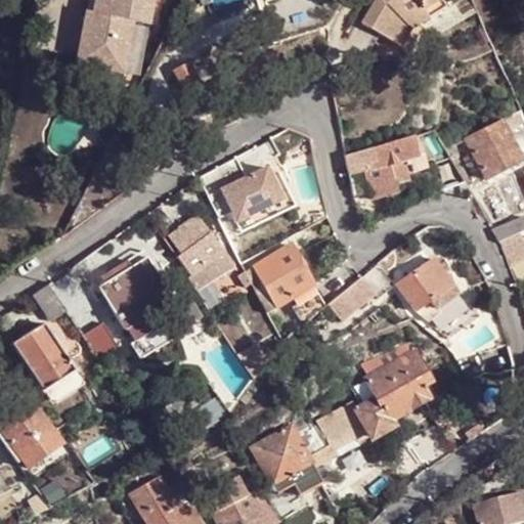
[(95,0),(94,6),(92,6),(84,51),(128,60),(138,15),(154,18),(157,0),(95,0)]
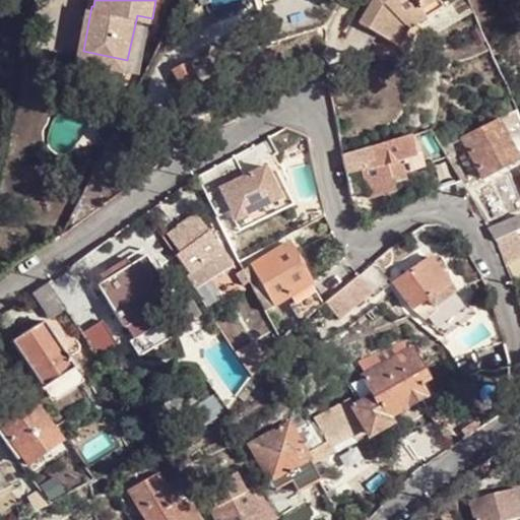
[(368,0),(355,20),(396,44),(406,28),(425,17),(424,14),(442,3),(439,0),(368,0)]
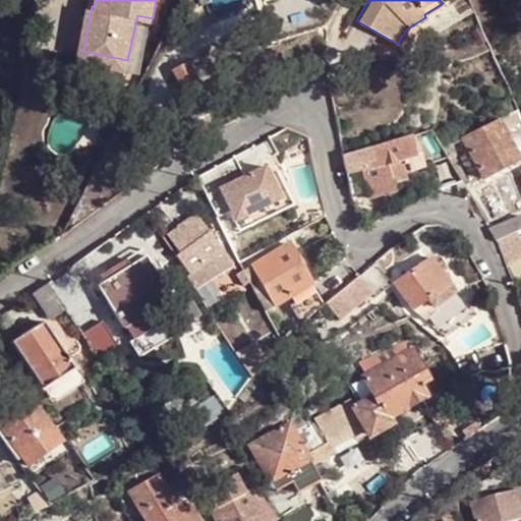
[(83,51),(92,6),(87,4),(75,59),(126,69),(127,60),(83,51)]
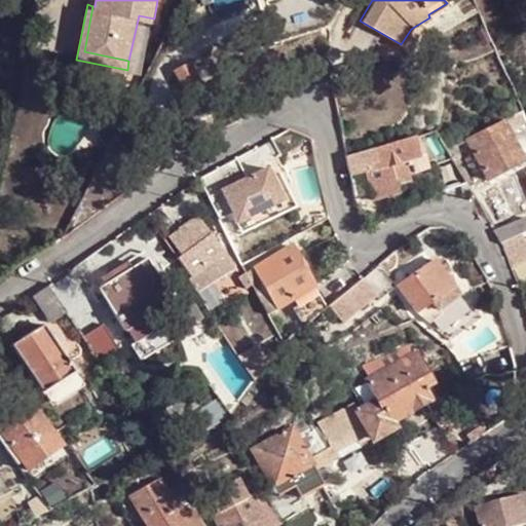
[(186,89),(200,81),(190,63),(176,71),(186,89)]
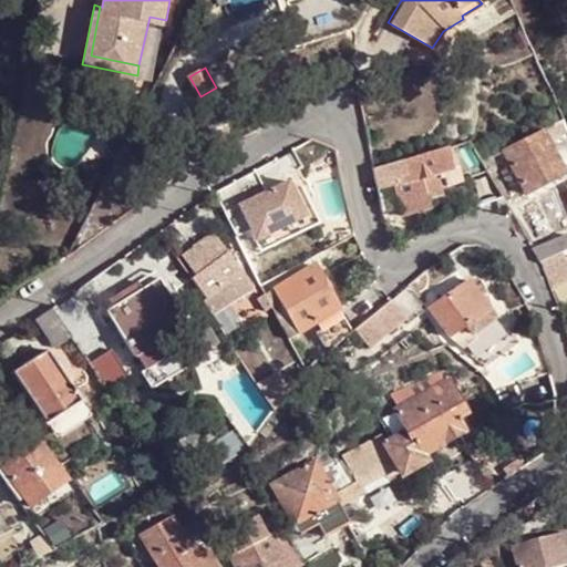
[(538,186),(565,174),(543,130),(505,148),(518,178),(532,172),(538,186)]
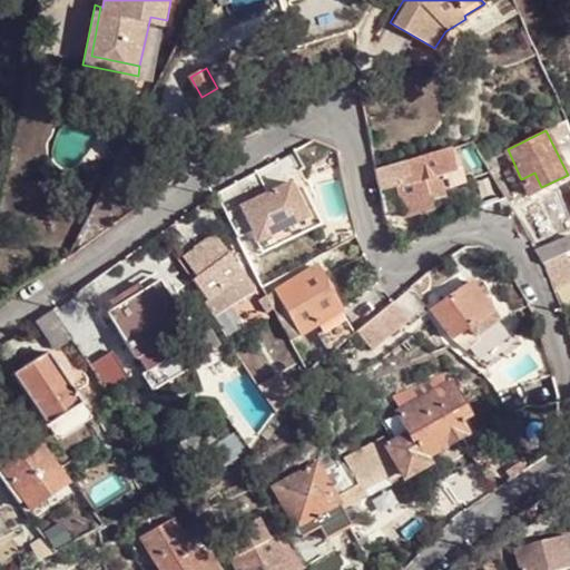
[(473,140),(375,168),(380,188),(394,185),(403,216),(431,209),(428,199),(444,194),(441,179),(439,172),(460,166),(459,157),(462,156),(467,172),(488,165),(483,159),(473,140)]
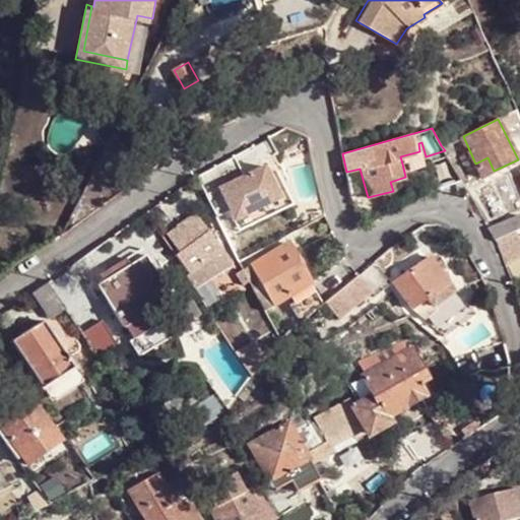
[(402,164),(421,158),(419,151),(400,156),(402,164)]
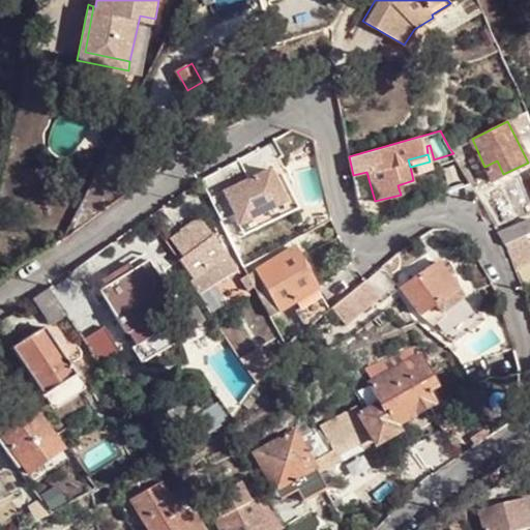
[(200,177),(221,219),(233,213),(239,224),(287,200),(274,175),(270,166),(249,177),(238,156),(200,177)]
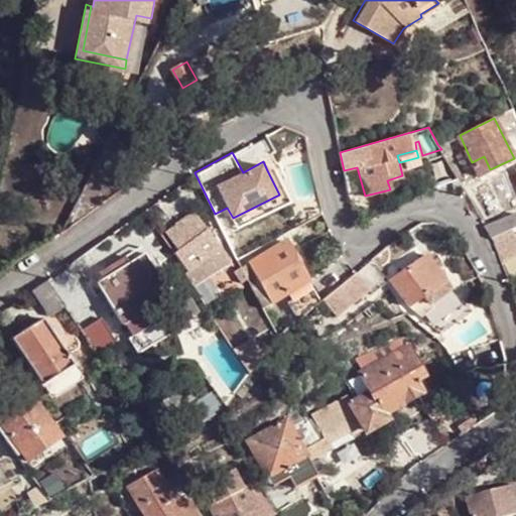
[(490,169),(484,156),(472,162),(479,174),(490,169)]
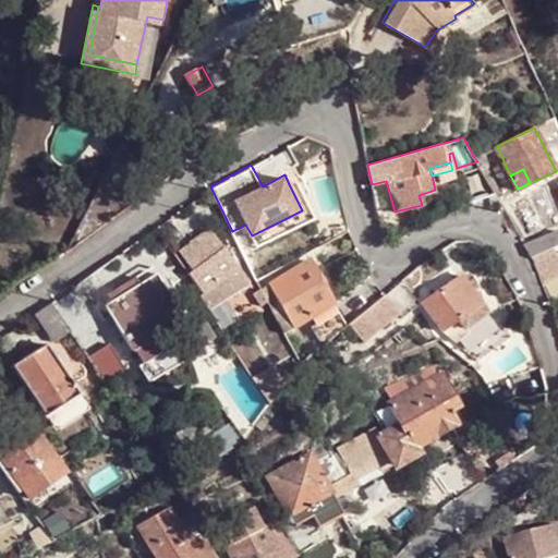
[(302,210),(252,235),(256,246),(316,216),(298,180),(289,184),(302,210)]
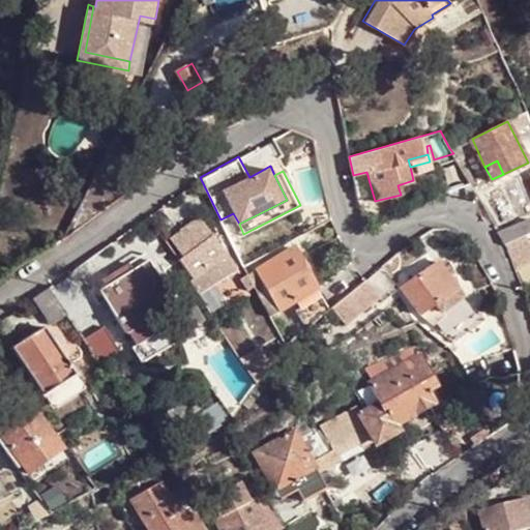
[(189,280),(199,293),(235,269),(225,255),(227,255),(200,218),(170,240),(181,257),(180,259),(193,277),(189,280)]
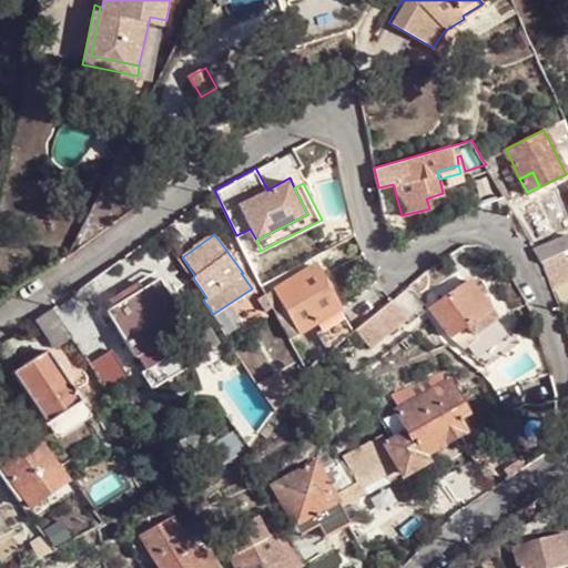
[(567,252),(567,235),(536,251),(545,264),(546,264),(546,263),(567,252)]
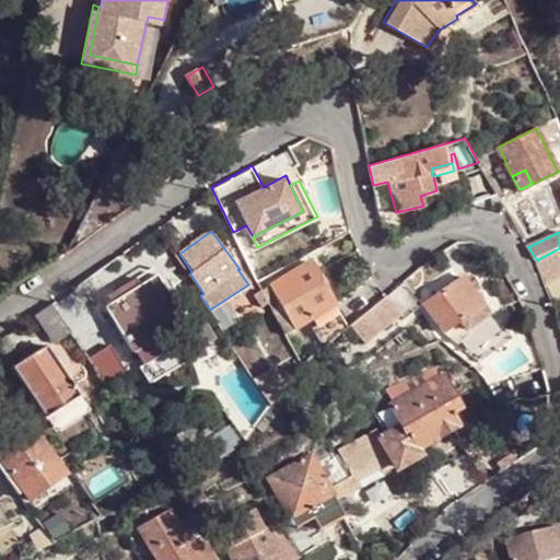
[(310,318),(334,304),(311,259),(263,290),(272,310),(281,304),(288,317),(293,327),(294,328),(310,318)]
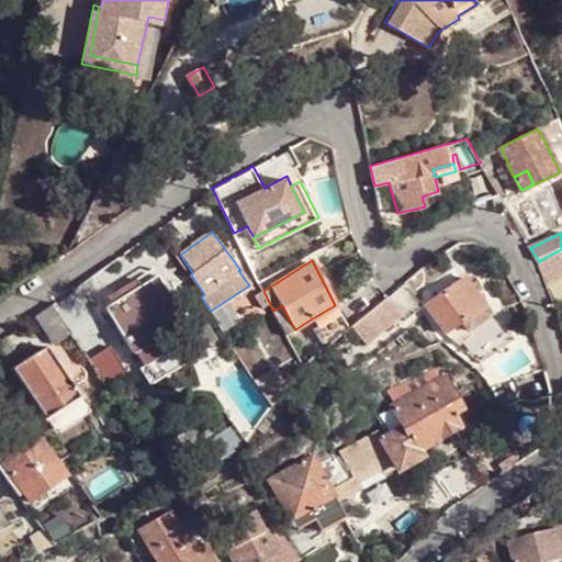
[(105,306),(134,350),(135,349),(166,330),(168,334),(170,333),(188,323),(158,274),(137,287),(141,289),(123,300),(121,298),(105,306)]
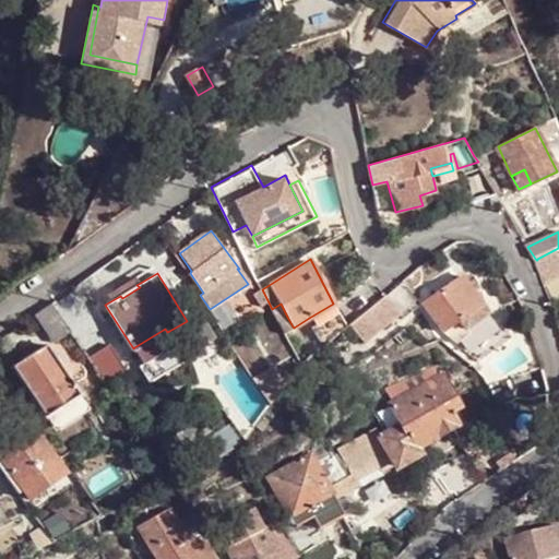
[(462,276),(424,304),(443,332),(460,320),(465,328),(488,312),(462,276)]
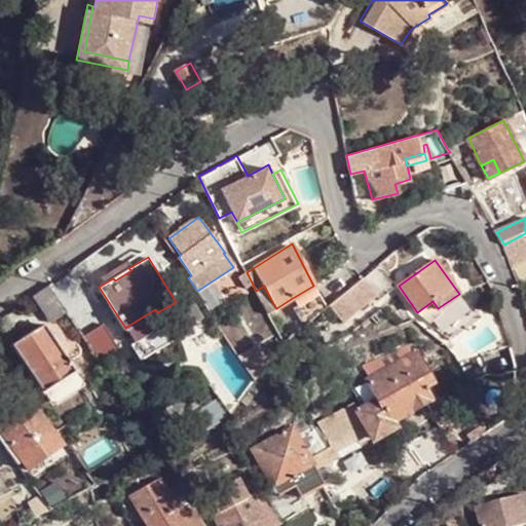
[(525,285),(525,284),(525,261),(517,265),(525,285)]
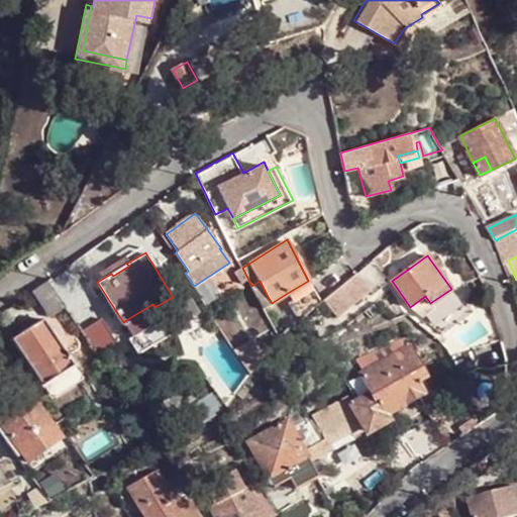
[(336,291),(323,302),(335,317),(368,291),(371,295),(387,281),(371,262),(356,274),(336,291)]
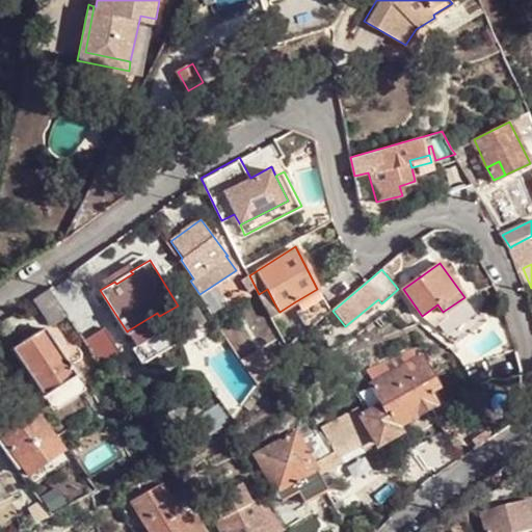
[(133,273),(130,271),(114,282),(116,284),(133,273)]
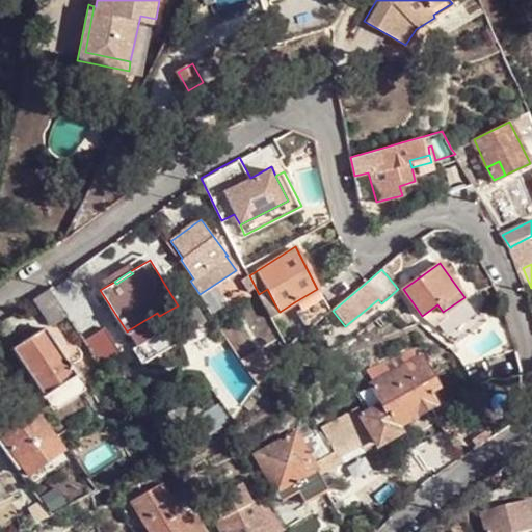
[(238,282),(246,296),(256,291),(248,277),(238,282)]
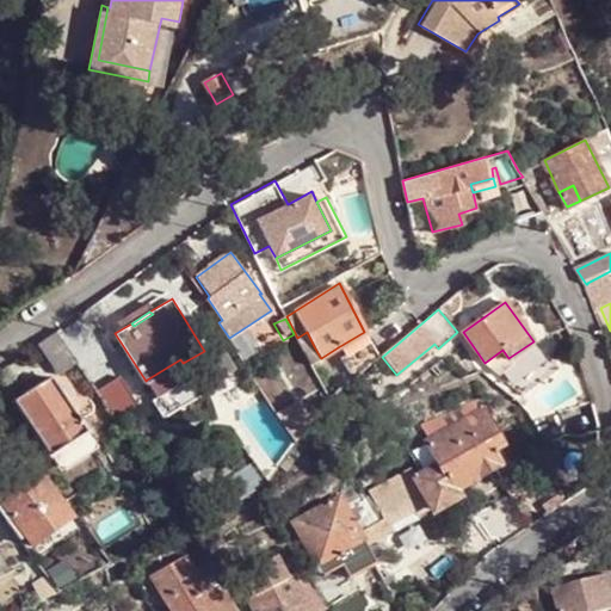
[(57,374),(76,359),(55,331),(38,343),(57,374)]
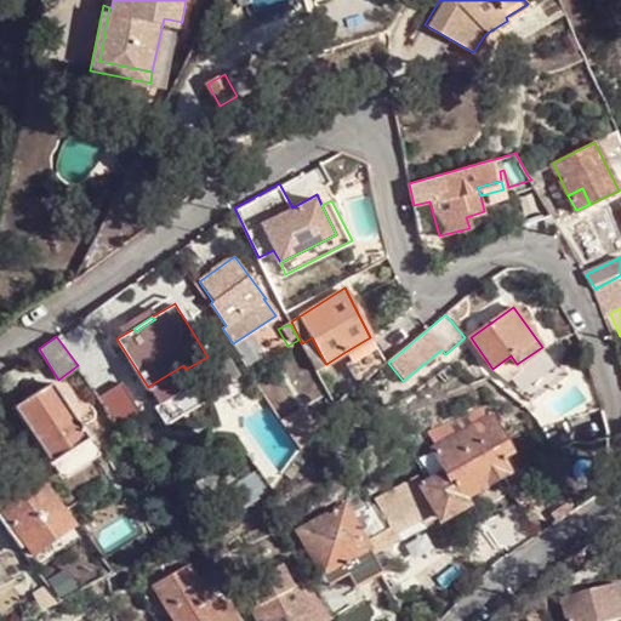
[(309,357),(319,352),(312,337),(302,343),(309,357)]
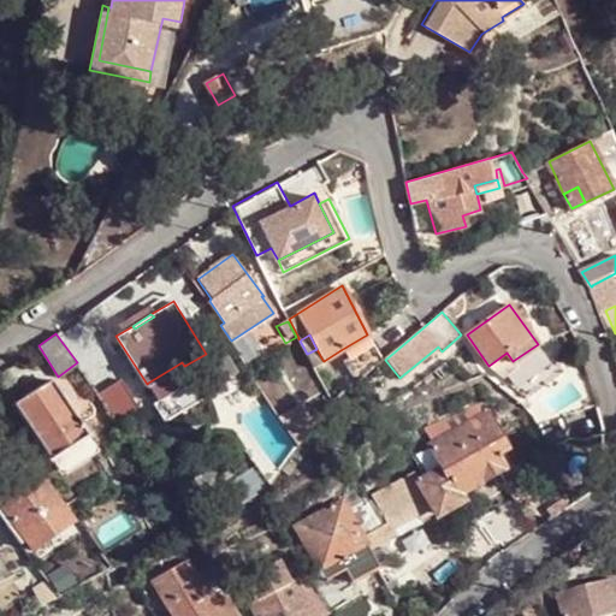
[(381,362),(367,335),(341,350),(357,381),(381,362)]
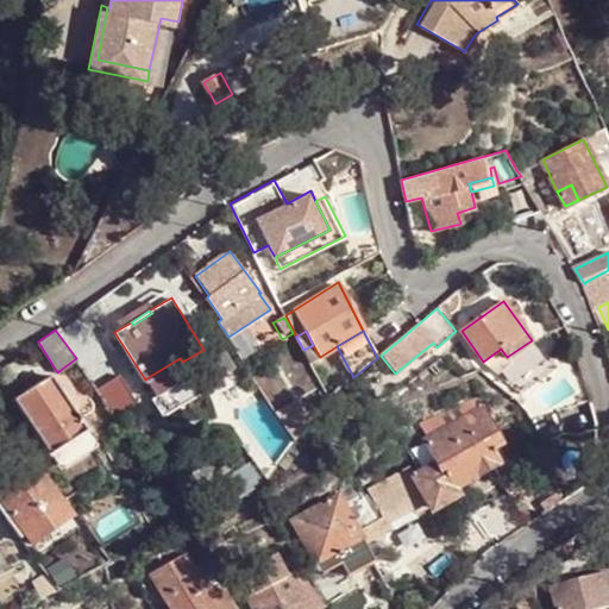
[(303,350),(308,360),(319,356),(313,345),(303,350)]
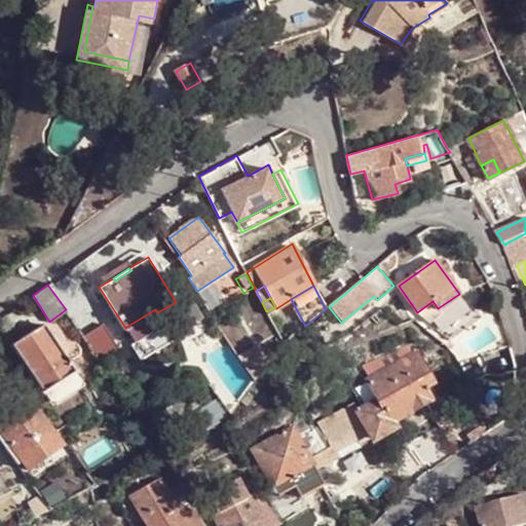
[(136,341),(165,322),(159,311),(157,312),(155,309),(126,327),(136,341)]
